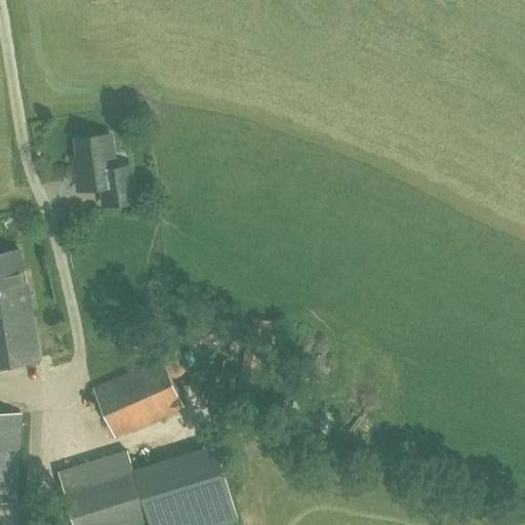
[(80,167),(76,168),(79,190),(103,187),(105,205),(135,201),(131,172),(130,164),(114,166),(110,134),(76,139),(80,167)]
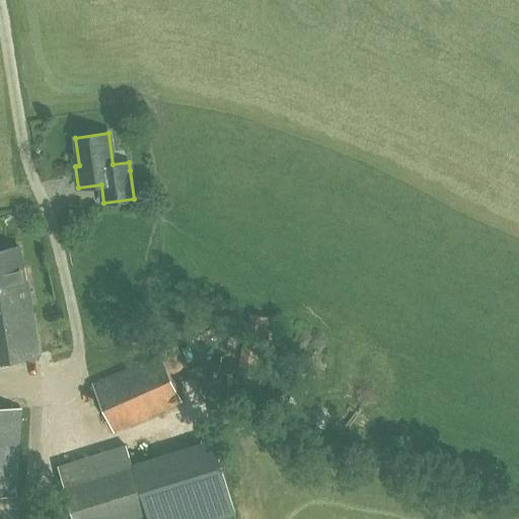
[(0,362),(41,355),(28,282),(25,282),(19,247),(0,249),(0,362)]
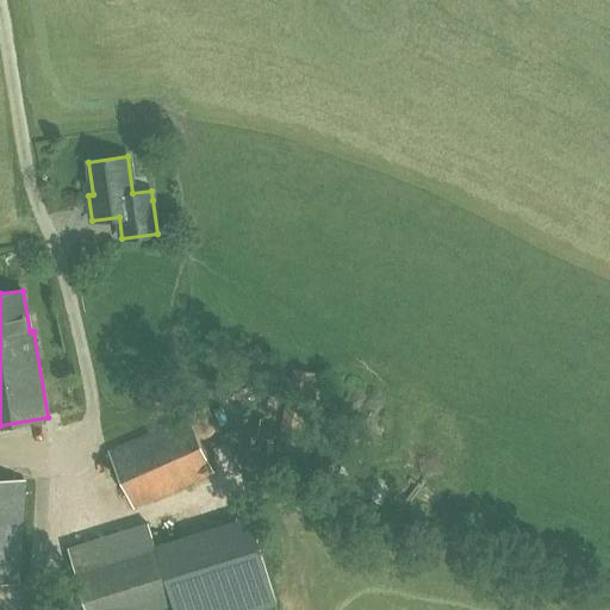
[(280,442),(279,454),(309,461),(311,447),(325,377),(292,371),(280,442)]
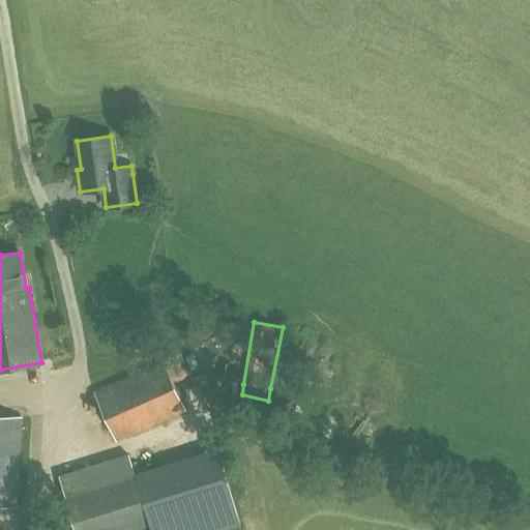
[(117,443),(186,411),(163,358),(93,390),(117,443)]
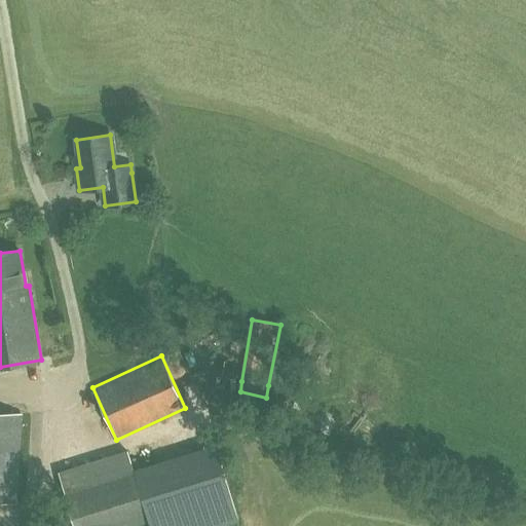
[(0,413),(0,501),(17,503),(23,415),(0,413)]
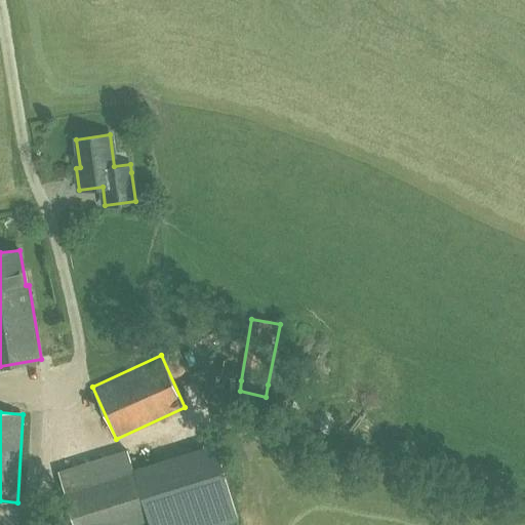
[(143,524),(156,521),(132,448),(66,470),(83,524),(143,524)]
